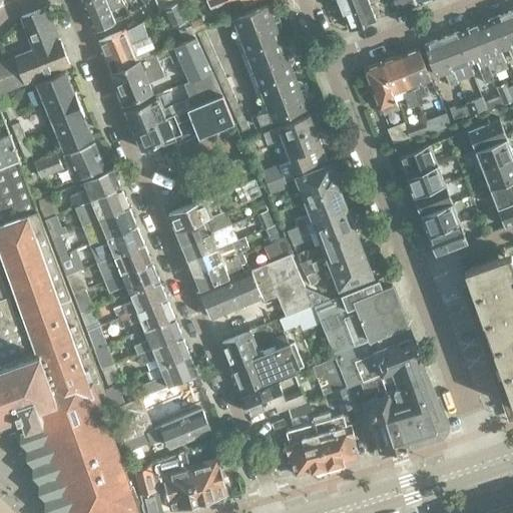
[(87,0),(82,3),(93,30),(129,15),(121,0),(87,0)]
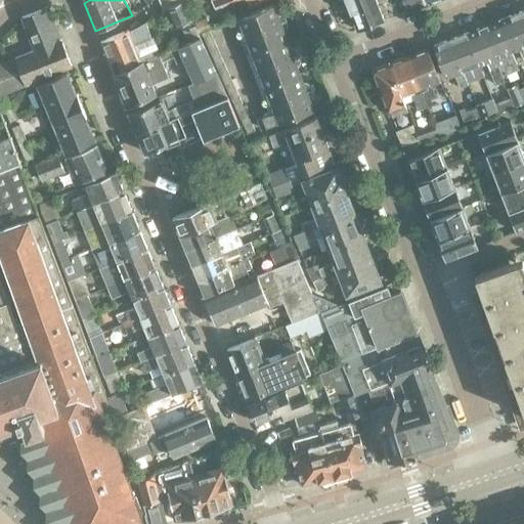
[(183,0),(159,0),(163,8),(163,9),(175,4),(183,1),(183,0)]
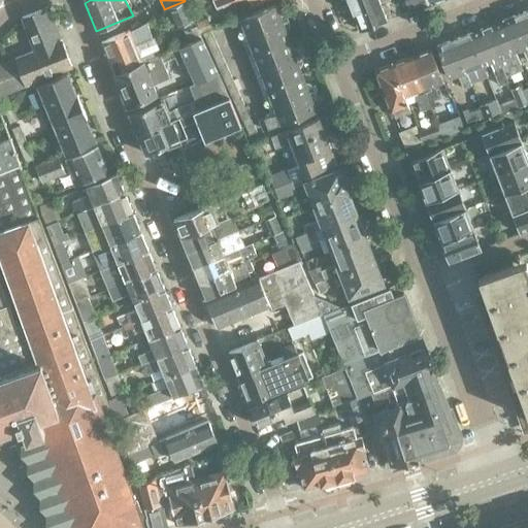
[(349,0),(354,13),(388,0),(349,0)]
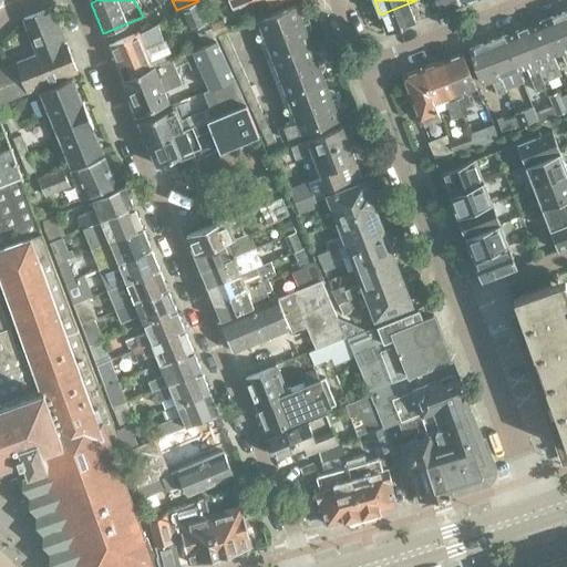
[(437,0),(416,0),(380,14),(387,31),(416,20),(442,10),(437,0)]
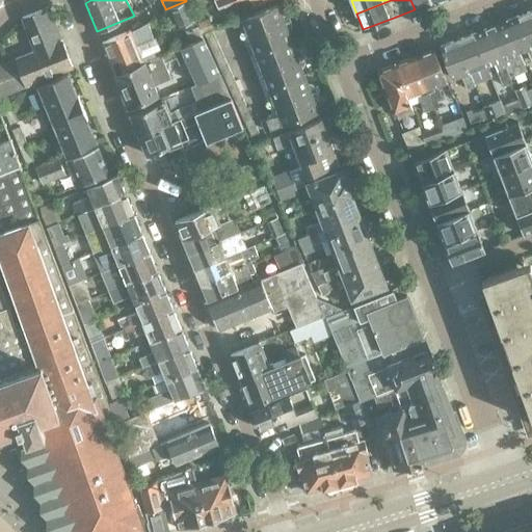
[(410,0),(415,9),(430,3),(429,0),(410,0)]
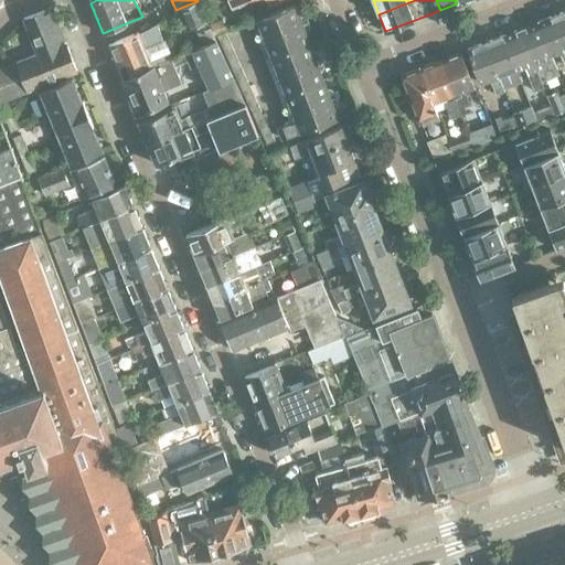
[(281,139),(287,137),(338,117),(295,2),(256,17),(296,120),(277,128),(281,139)]
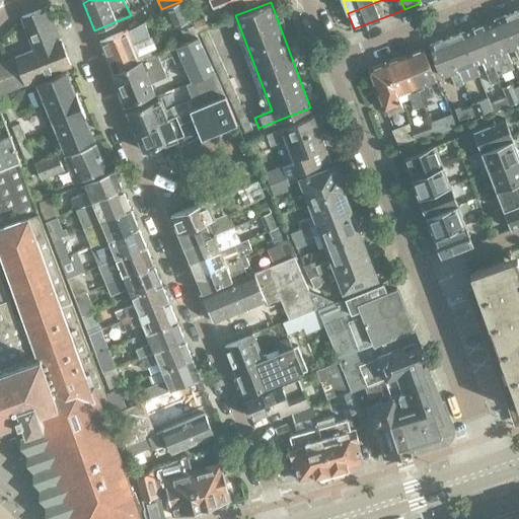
[(181,23),(173,4),(161,9),(161,8),(160,17),(168,16),(172,26),(181,23)]
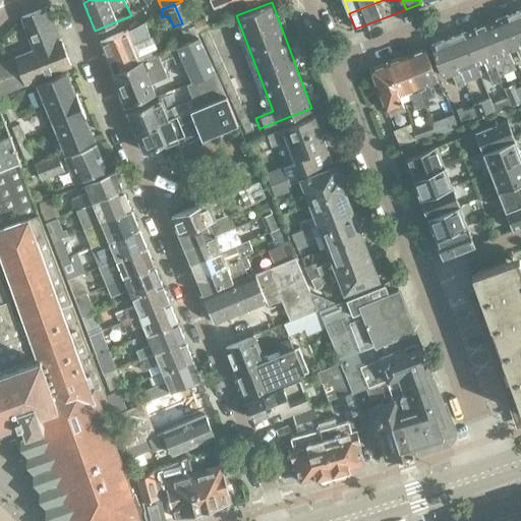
[(520,8),(512,12),(520,36),(520,8)]
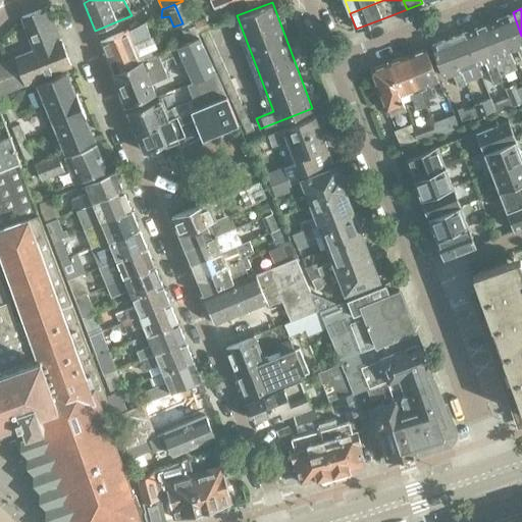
[(22,21),(36,54),(0,68),(0,93),(70,65),(49,11),(22,21)]
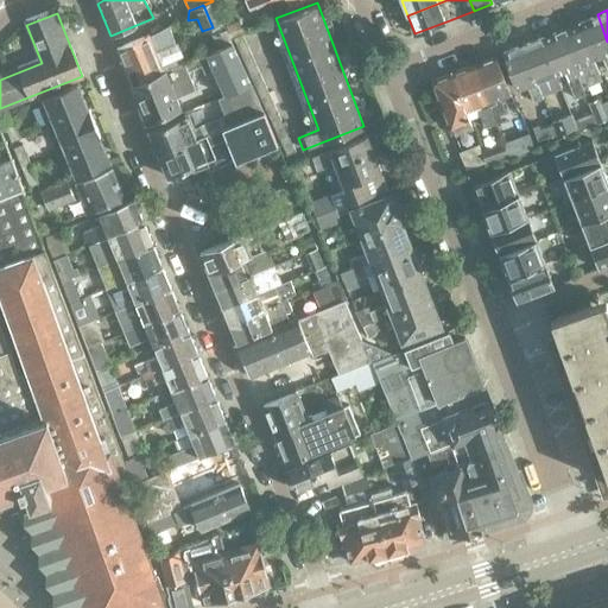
[(607,67),(607,42),(597,14),(580,23),(594,58),(603,55),(607,67)]
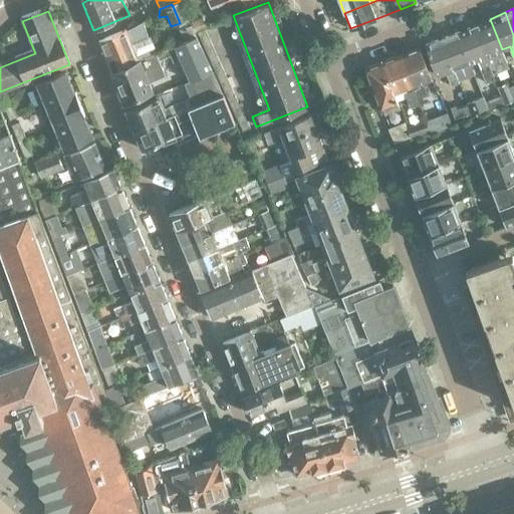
[(197,32),(205,29),(206,28),(202,17),(190,22),(191,25),(195,33),(197,32)]
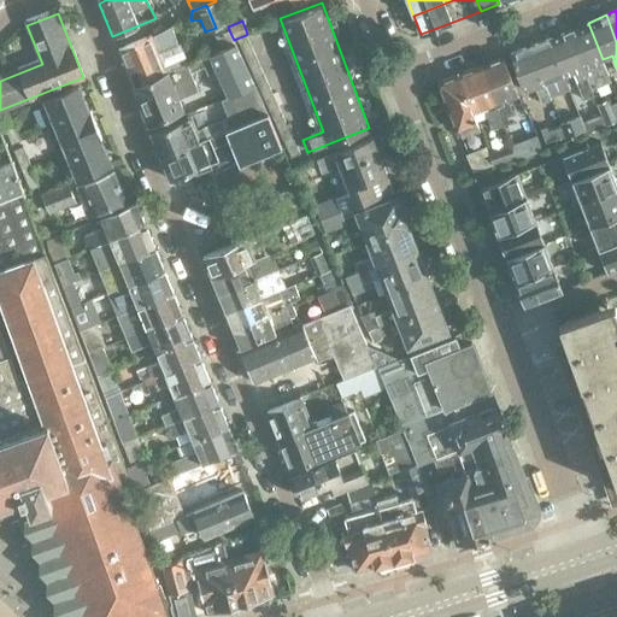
[(569,30),(592,88),(611,81),(604,64),(603,59),(588,23),(569,30)]
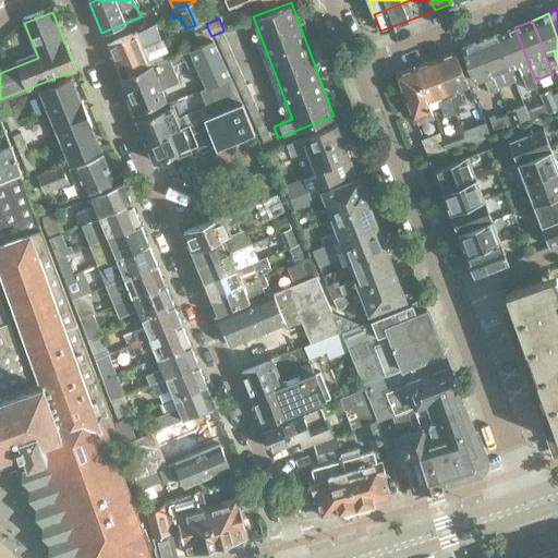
[(158,34),(155,24),(137,32),(107,45),(120,77),(167,58),(165,52),(168,51),(162,38),(161,39),(159,33),(158,34)]
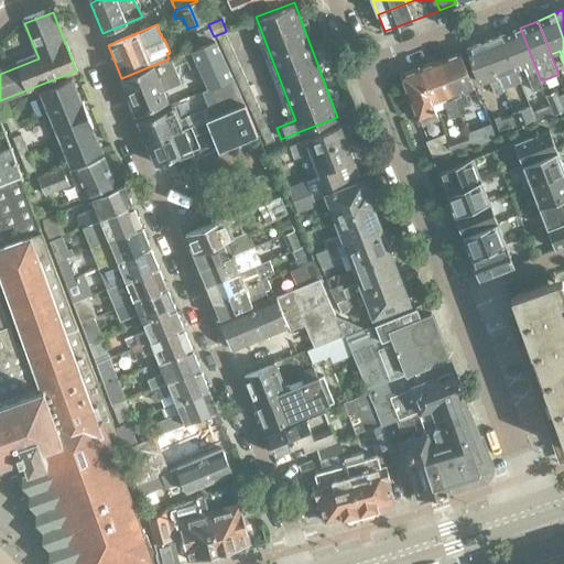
[(214,36),(209,28),(197,32),(203,44),(215,39),(214,36)]
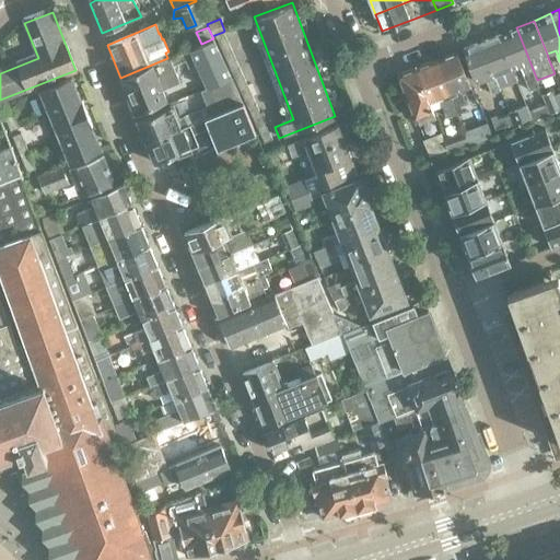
[(521,65),(531,90),(539,86),(537,80),(516,27),(499,34),(513,68),(521,65)]
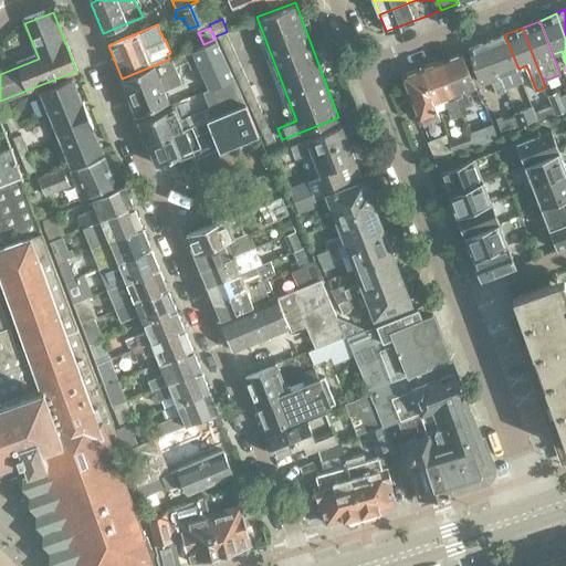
[(222,48),(231,43),(226,32),(217,35),(222,48)]
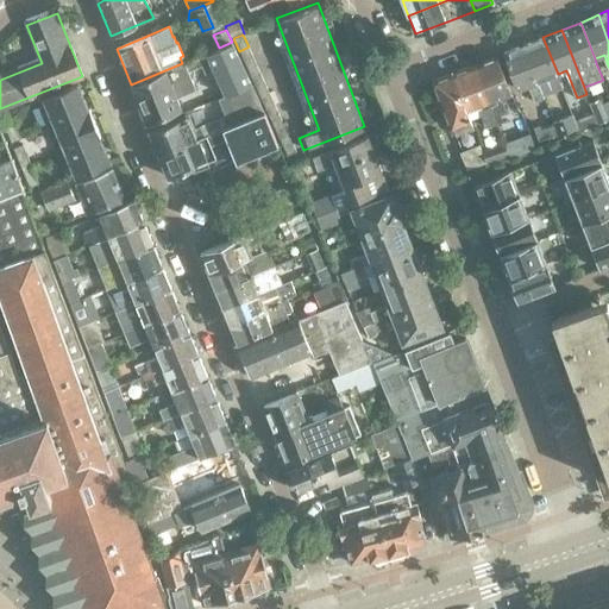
[(523,44),(544,95),(563,87),(558,74),(542,37),(523,44)]
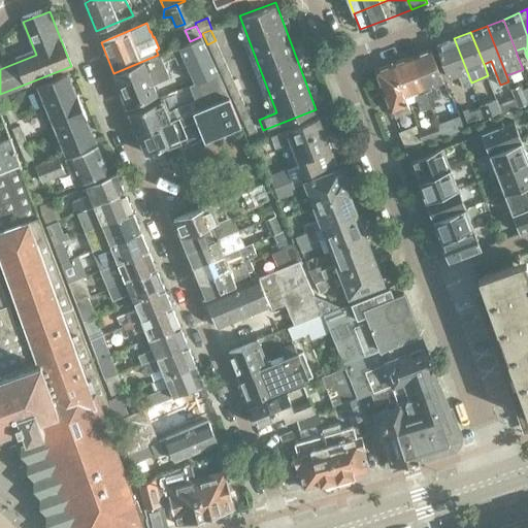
[(201,36),(190,41),(178,46),(158,55),(113,73),(127,104),(155,93),(152,85),(169,77),(162,61),(180,53),(191,73),(190,73),(194,83),(195,83),(219,72),(202,36),(201,36)]
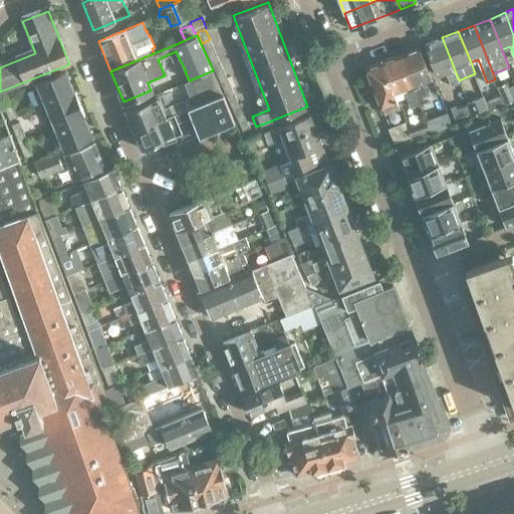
[(459,81),(459,80),(442,37),(427,43),(439,75),(445,72),(447,76),(450,85),(459,81)]
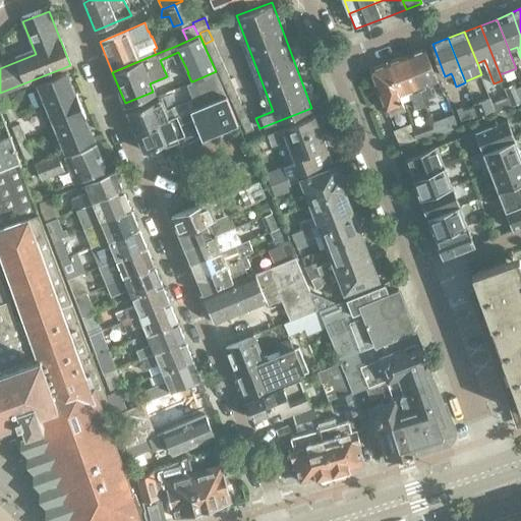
[(210,55),(218,51),(213,40),(205,44),(210,55)]
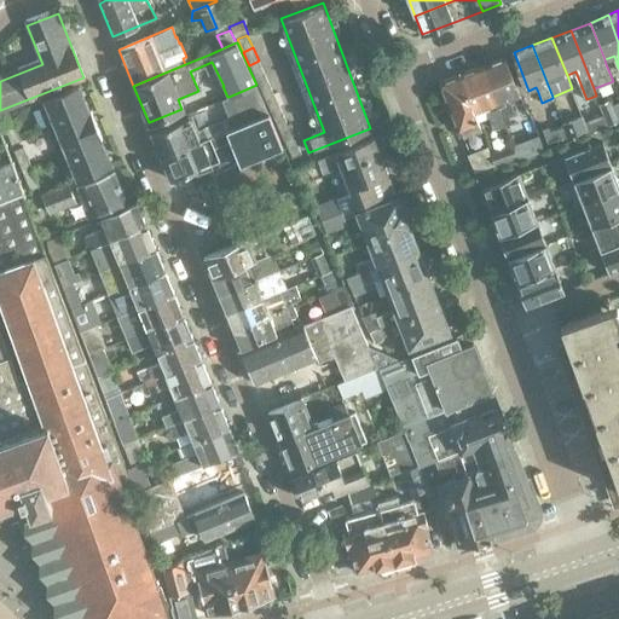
[(499,104),(508,123),(513,122),(510,116),(515,114),(509,99),(520,96),(504,57),(484,64),(490,80),(492,79),(497,91),(492,93),(496,105),(499,104)]
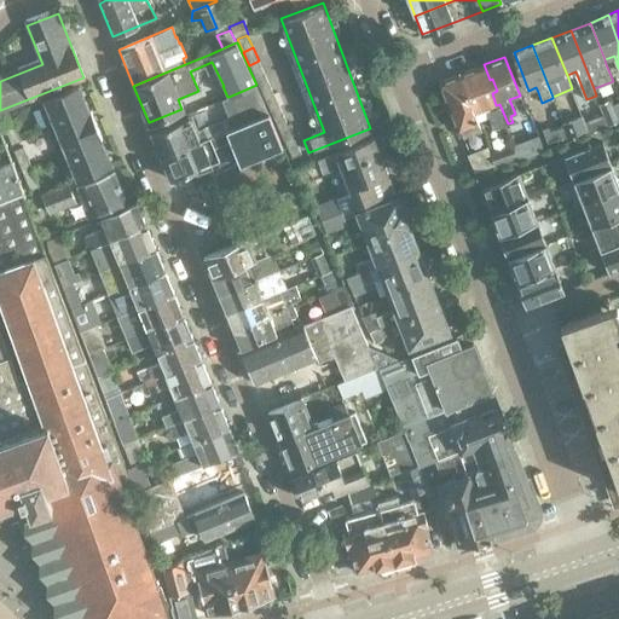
[(255,79),(265,74),(259,61),(249,65),(255,79)]
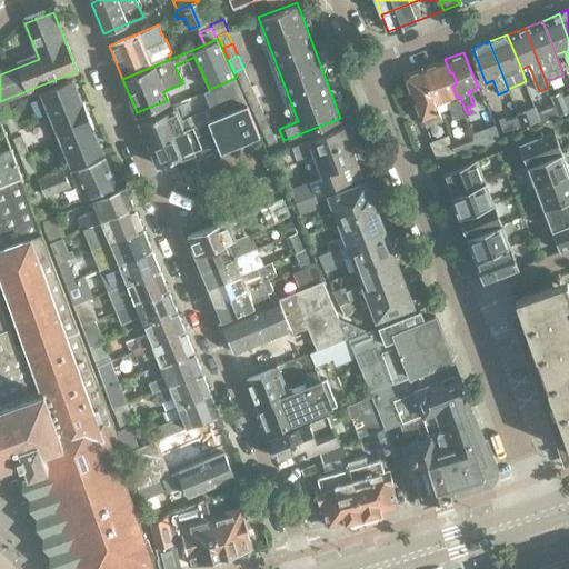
[(455,119),(467,113),(459,96),(456,97),(452,86),(457,83),(452,72),(450,73),(445,59),(423,68),(438,103),(447,100),(455,119)]
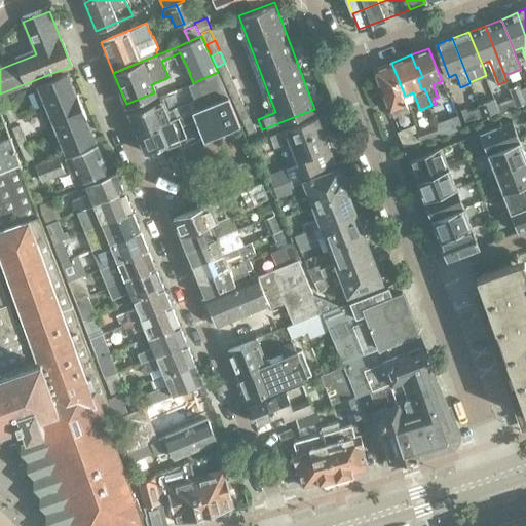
[(222,78),(230,74),(225,63),(217,67),(222,78)]
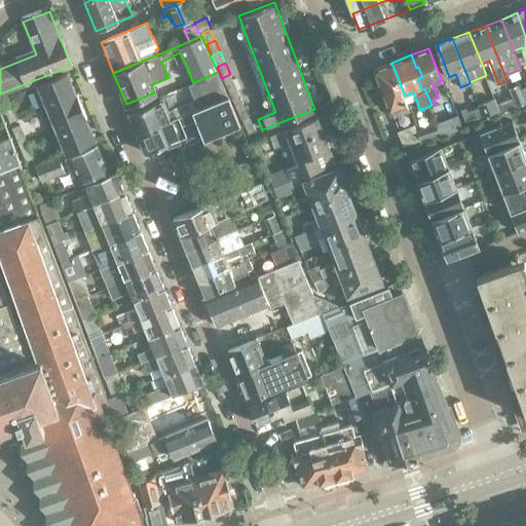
[(405,96),(391,63),(373,70),(389,112),(391,111),(395,118),(410,112),(404,97),(405,96)]
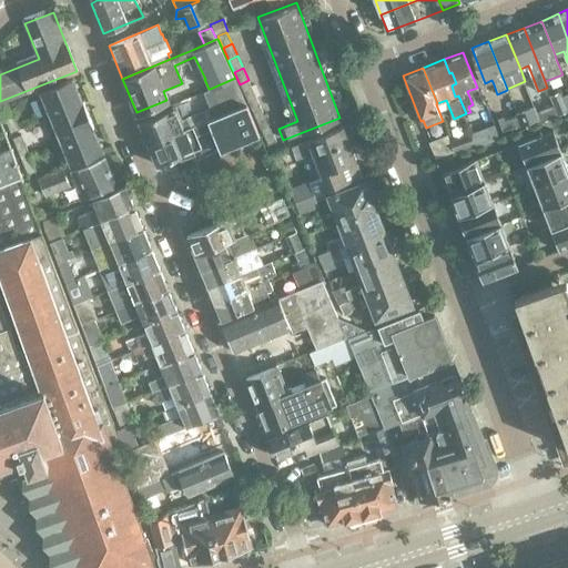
[(246,103),(235,78),(210,89),(209,89),(201,92),(208,109),(181,120),(175,108),(141,122),(150,144),(209,120),(213,118),(246,103)]
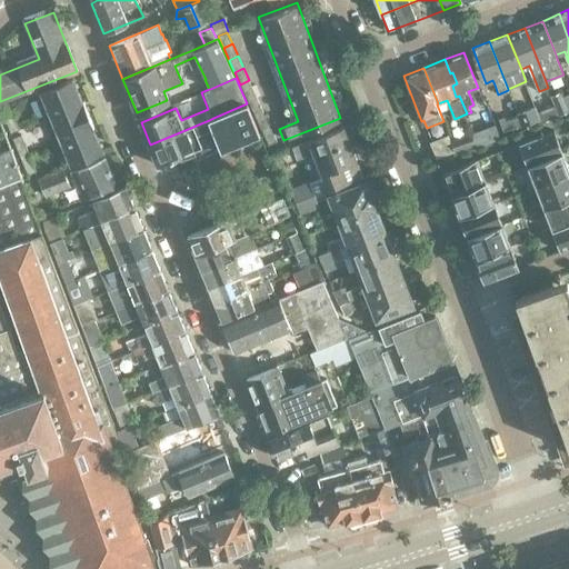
[(46,118),(83,102),(83,101),(82,102),(72,79),(36,93),(46,118)]
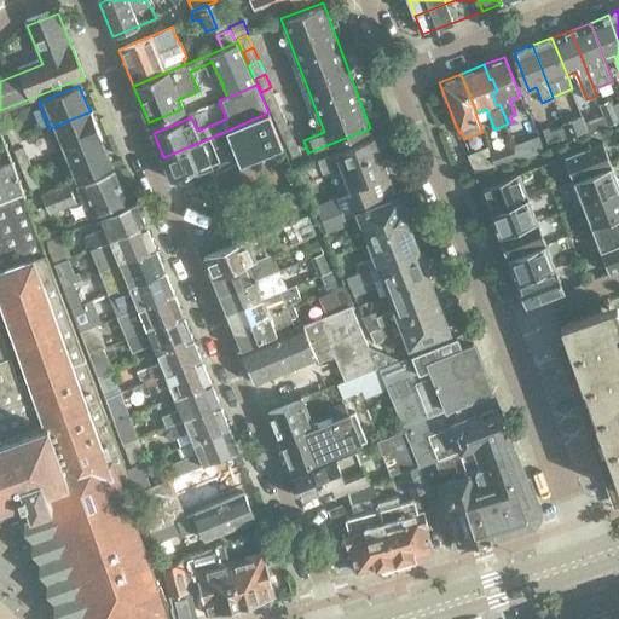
[(267,104),(277,100),(271,87),(261,92),(267,104)]
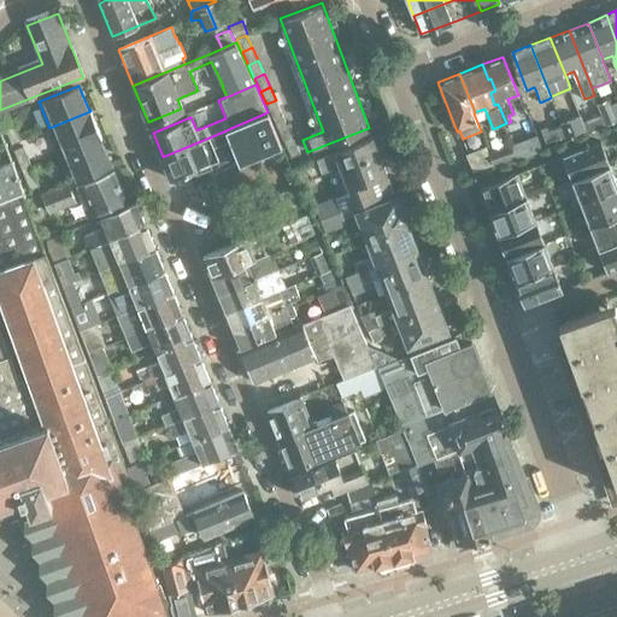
[(605,123),(616,118),(616,100),(611,104),(610,99),(598,104),(605,123)]
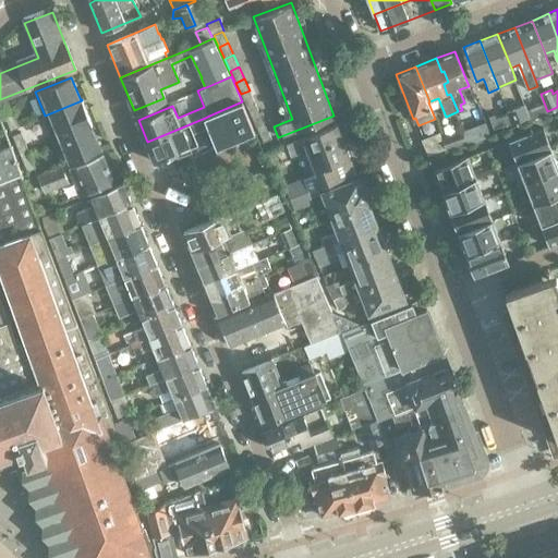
[(246,106),(255,102),(250,91),(241,94),(246,106)]
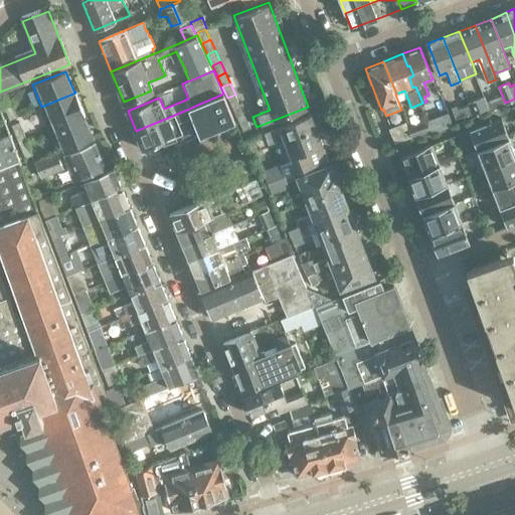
[(486,100),(490,109),(505,103),(499,87),(498,87),(501,95),(486,100)]
